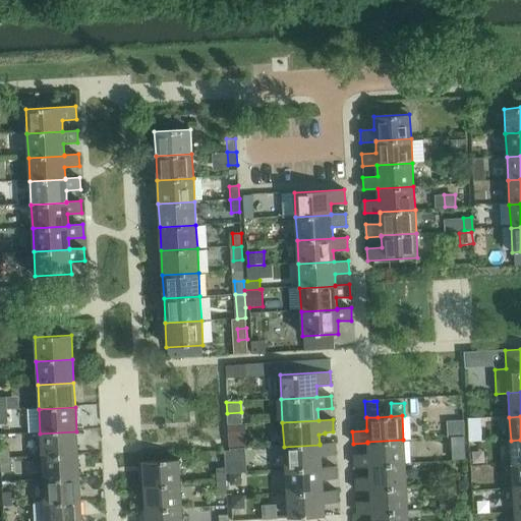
[(244,424),(228,425),(228,435),(245,433),(244,424)]
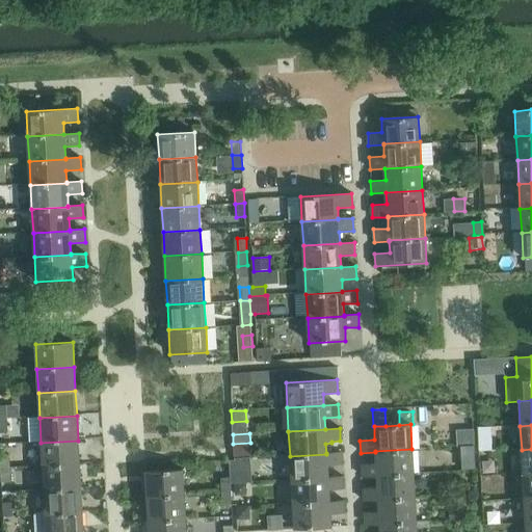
[(78,441),(41,443),(43,467),(79,464),(78,441)]
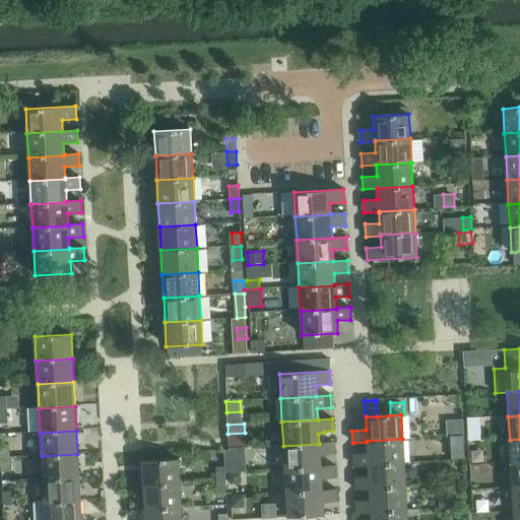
[(367,441),(367,442),(368,453),(353,454),(353,466),(369,465),(404,463),(402,439),(367,441)]
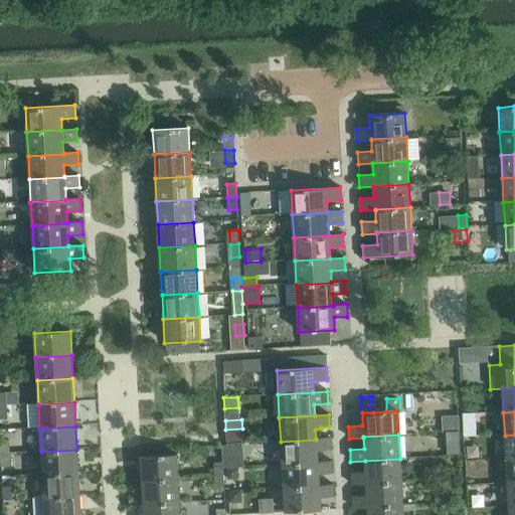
[(514,435),(505,436),(506,460),(514,459),(514,435)]
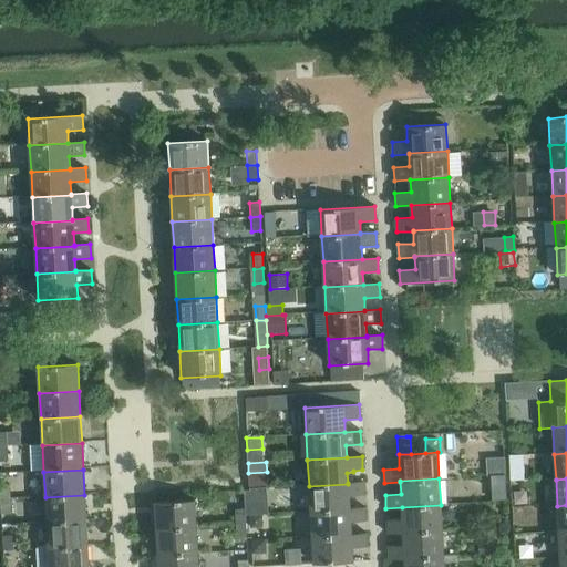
[(348,484),(309,486),(310,512),(349,509),(349,508),(349,496),(364,495),(363,482),(348,483),(348,484)]
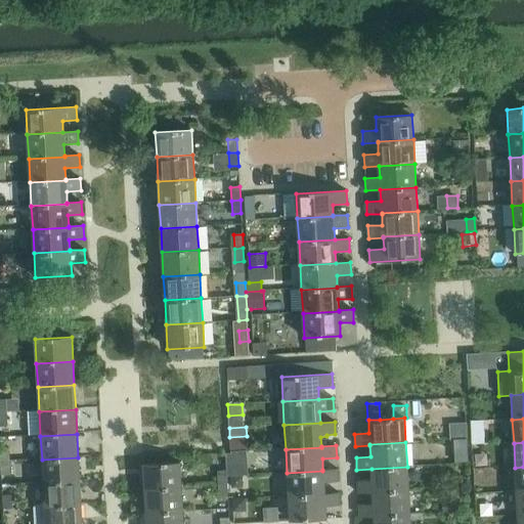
[(0,448),(0,459),(0,462),(9,462),(8,448),(0,448)]
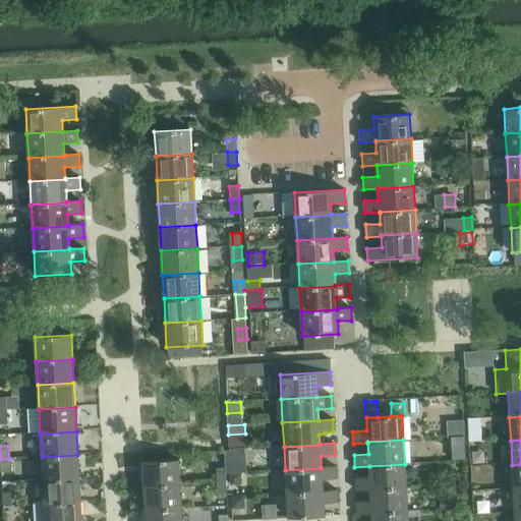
[(77,455),(42,457),(43,480),(79,478),(77,455)]
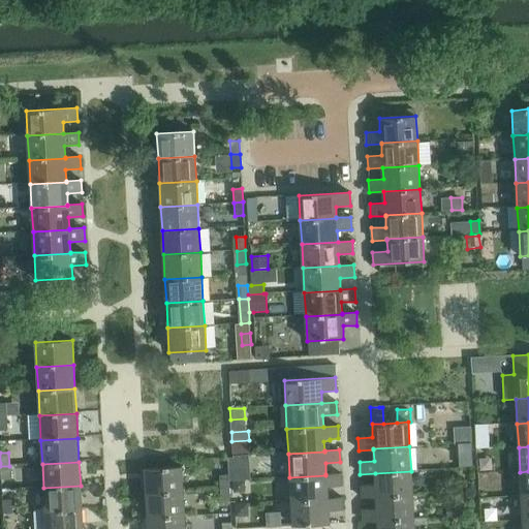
[(9,466),(0,466),(1,479),(10,479),(9,466)]
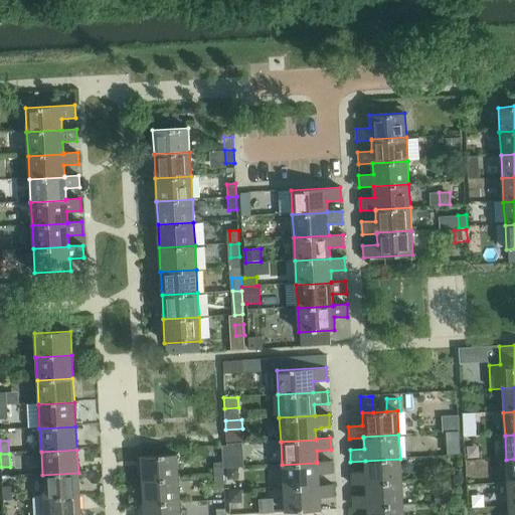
[(141,457),(142,481),(178,479),(177,455),(141,457)]
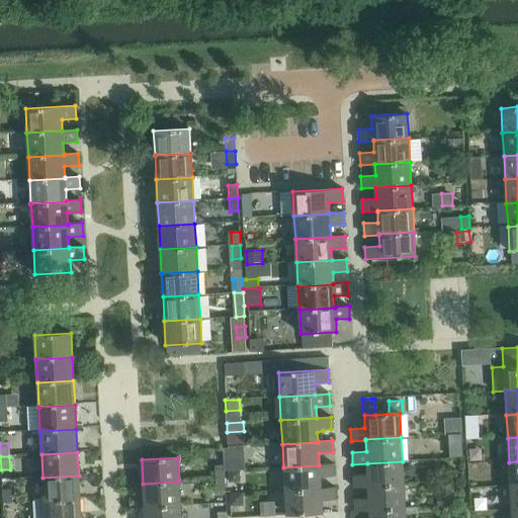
[(367,463),(367,475),(353,476),(354,488),(368,487),(404,485),(403,461),(367,463)]
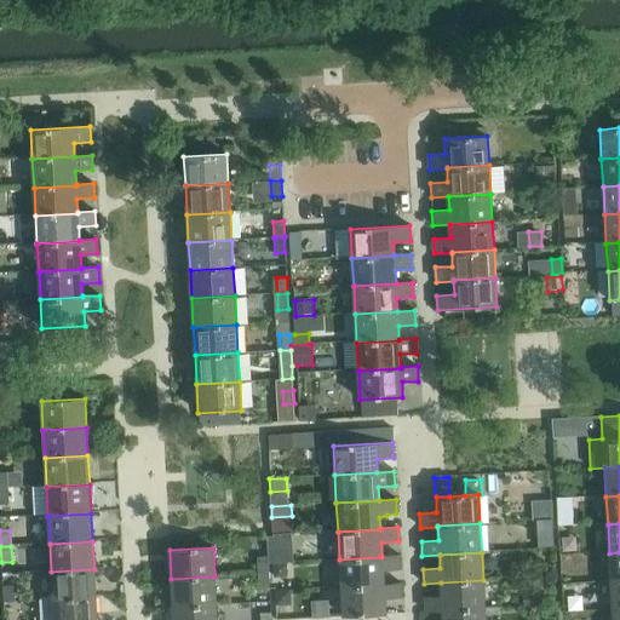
[(619,552),(609,554),(610,581),(619,580),(619,552)]
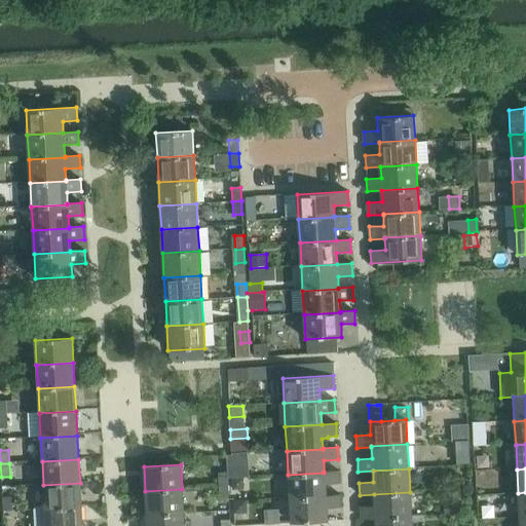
[(324,473),(288,475),(289,498),(326,496),(325,484),(339,484),(338,471),(324,472),(324,473)]
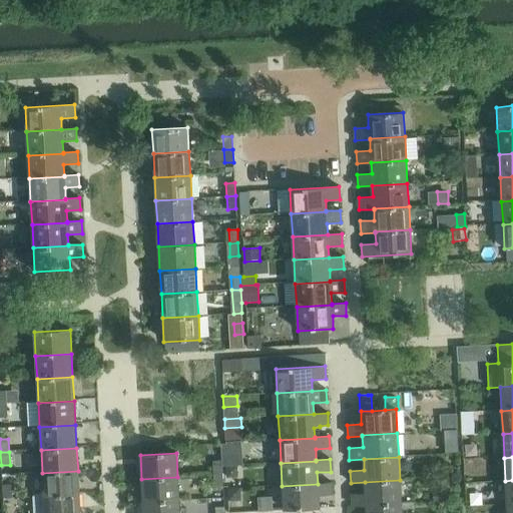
[(212,462),(213,475),(222,474),(221,461),(212,462)]
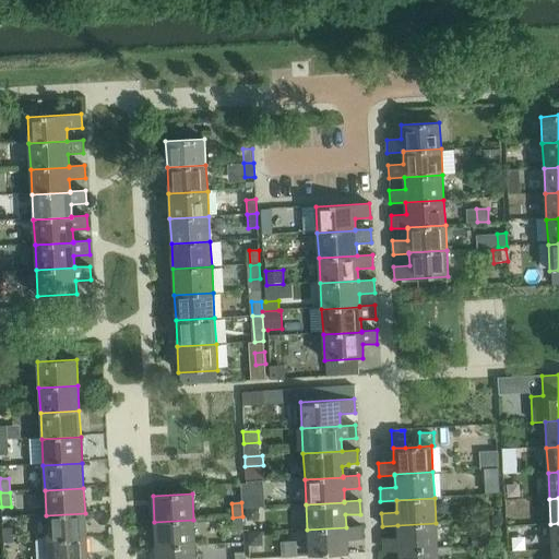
[(260,509),(248,509),(248,521),(254,521),(260,516),(260,509)]
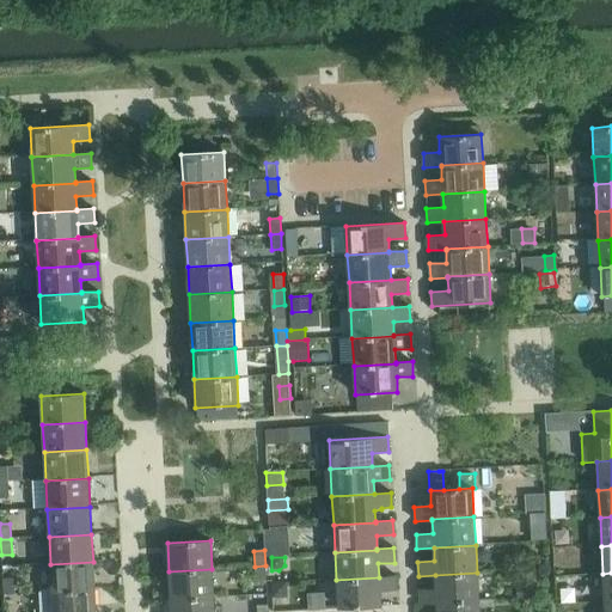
[(50,564),(51,591),(51,592),(95,589),(93,562),(50,564)]
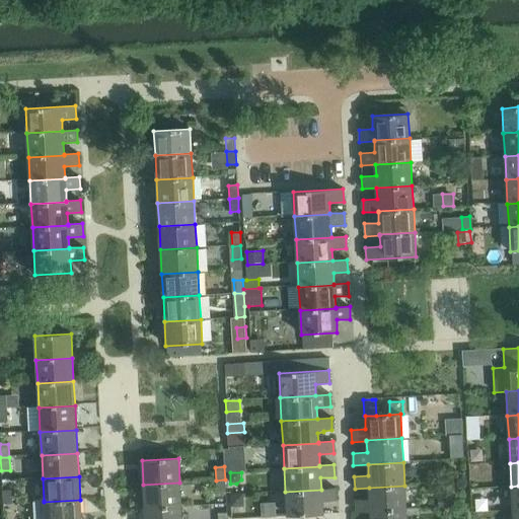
[(225,479),(216,480),(217,494),(226,493),(225,479)]
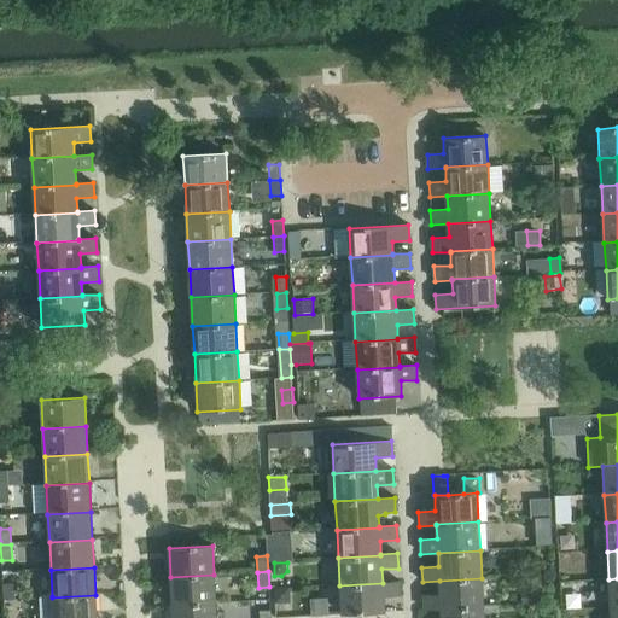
[(214,575),(170,577),(173,605),(215,602),(214,575)]
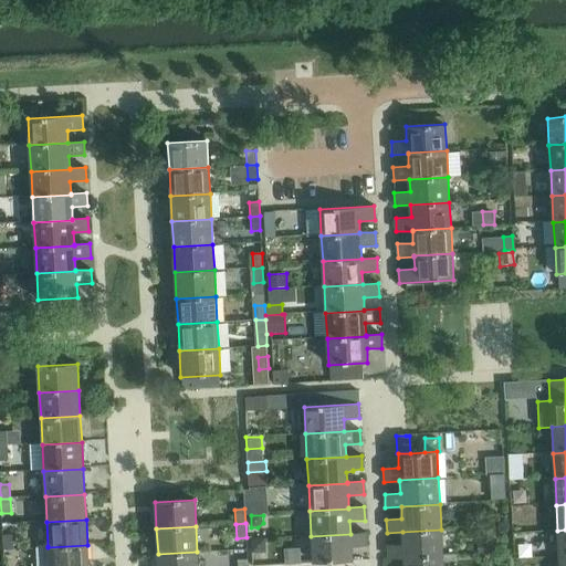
[(402,532),(404,544),(387,545),(388,558),(404,558),(404,557),(442,555),(441,530),(402,532)]
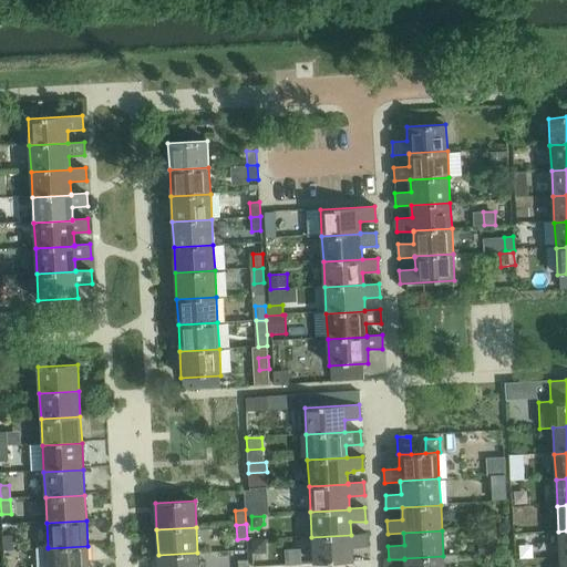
[(351,535),(311,537),(313,565),(352,562),(352,548),(368,547),(367,534),(351,535)]
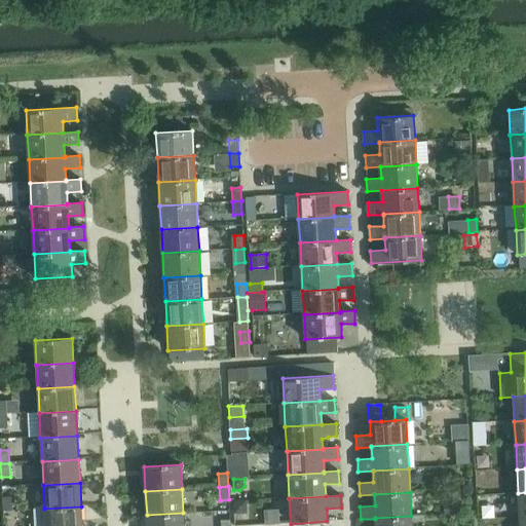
[(2,497),(3,512),(12,511),(11,497),(2,497)]
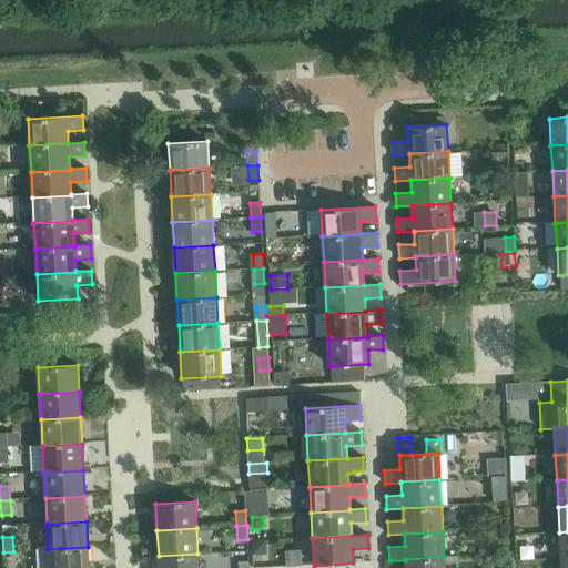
[(267,541),(253,541),(254,556),(262,556),(267,550),(267,541)]
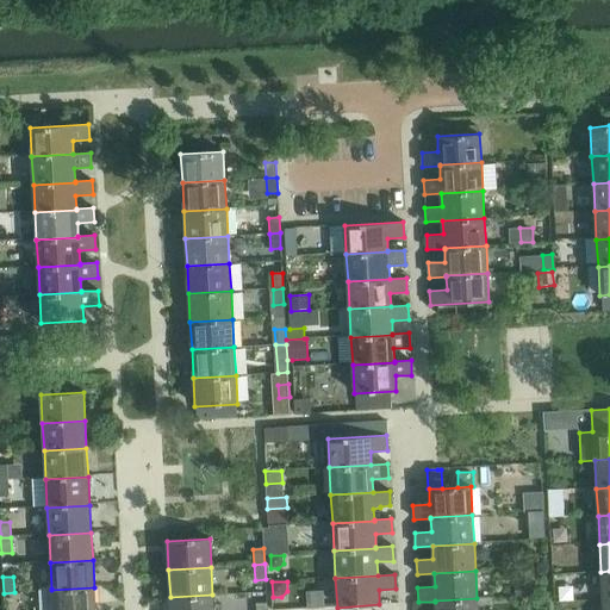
[(528,586),(515,586),(515,597),(528,596),(528,586)]
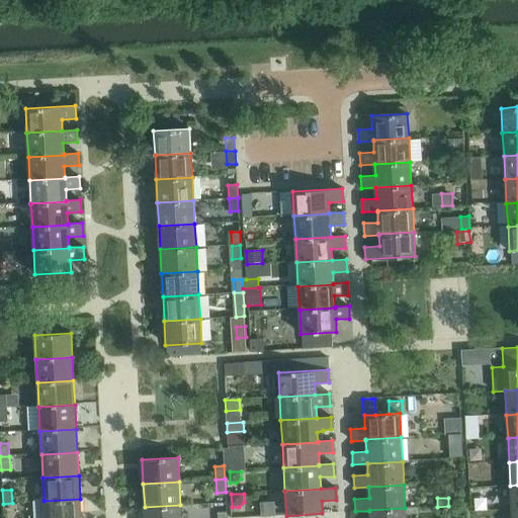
[(44,501),(44,500),(33,501),(33,502),(35,502),(36,517),(80,517),(80,499),(44,501)]
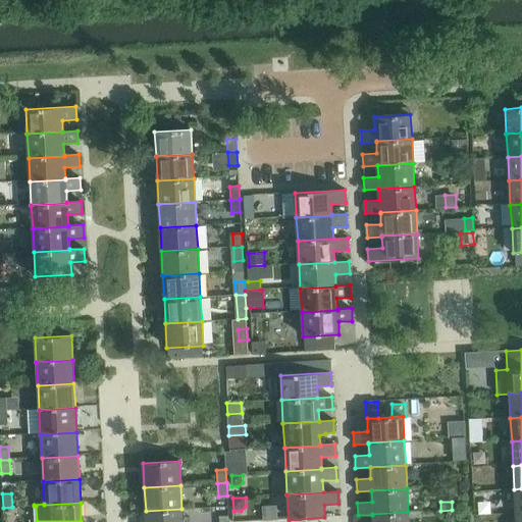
[(183,521),(181,509),(146,511),(146,521),(183,521)]
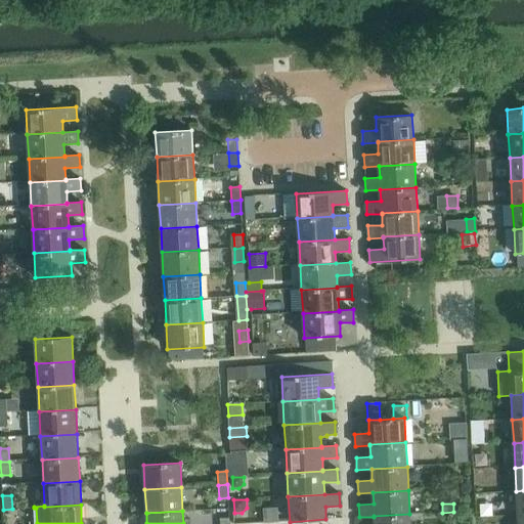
[(410,523),(409,514),(374,516),(374,517),(374,523),(410,523)]
